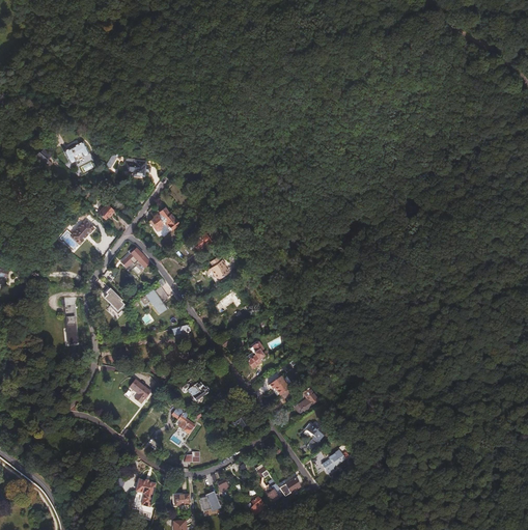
[(82,145),(63,156),(70,167),(75,164),(74,161),(81,157),(82,160),(88,157),(82,145)]
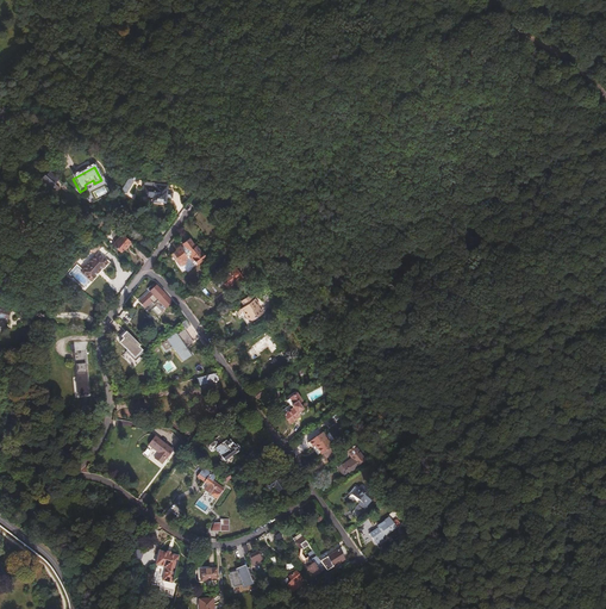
[(57,182),(48,175),(44,179),(43,179),(38,185),(49,193),(57,182)]
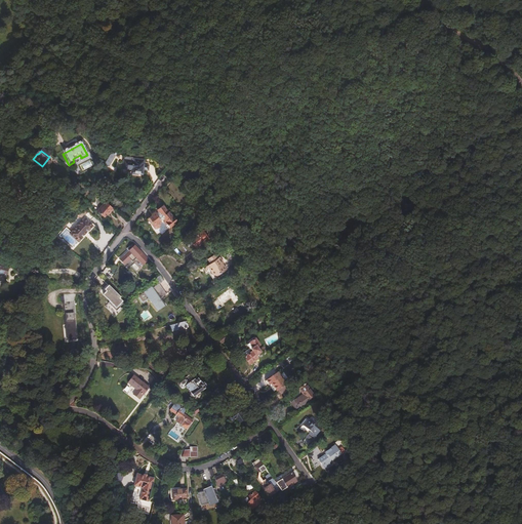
[(108,162),(112,164),(118,156),(113,153),(108,162)]
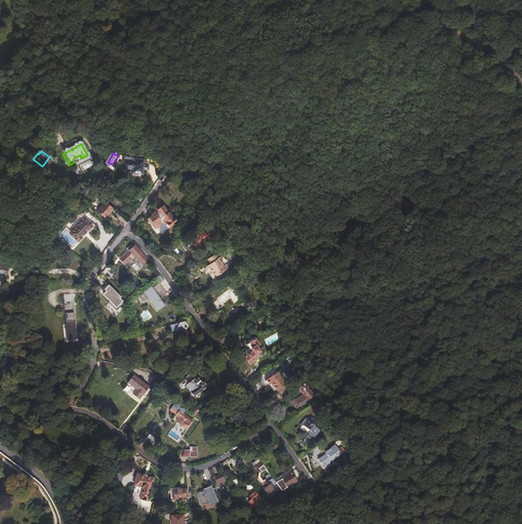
[(85,169),(95,165),(93,160),(83,164),(85,169)]
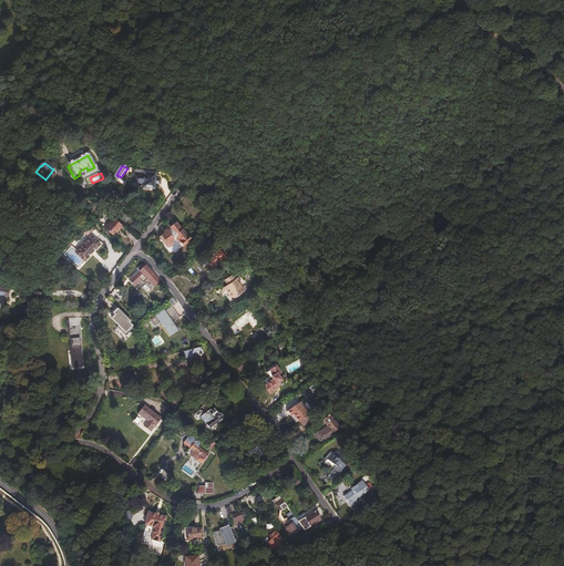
[(143,178),(132,177),(131,186),(141,187),(141,192),(146,192),(146,191),(152,192),(153,177),(143,176),(143,178)]
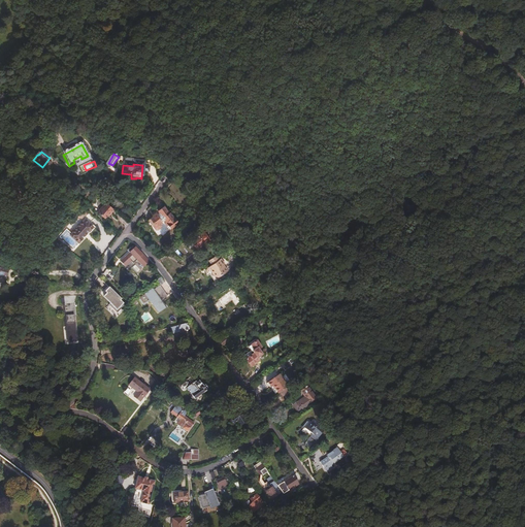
[(131,204),(123,196),(121,198),(128,206),(131,204)]
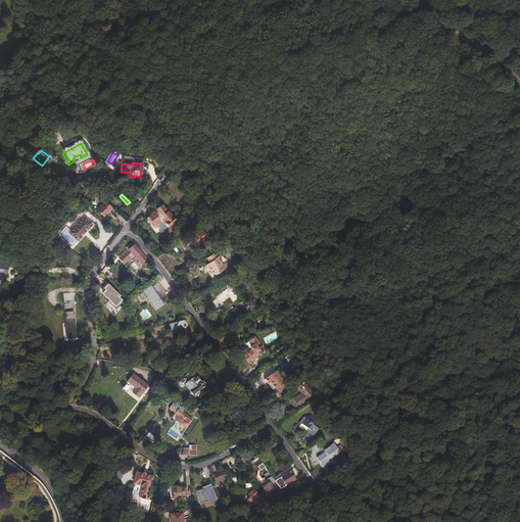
[(110,215),(112,211),(104,204),(97,212),(104,219),(109,214),(110,215)]
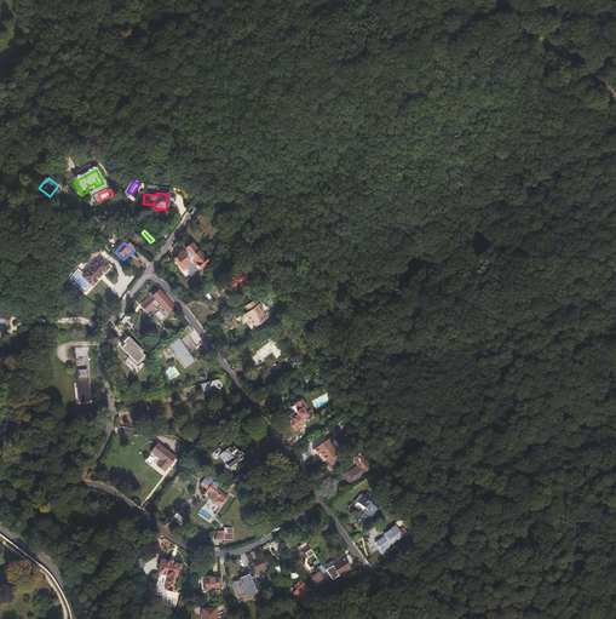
[(177,261),(179,263),(185,270),(183,271),(189,280),(200,270),(199,270),(199,268),(189,256),(197,248),(208,261),(203,265),(205,268),(212,261),(202,250),(201,251),(195,242),(190,247),(190,250),(189,251),(190,251),(188,253),(185,251),(180,254),(182,256),(177,261)]
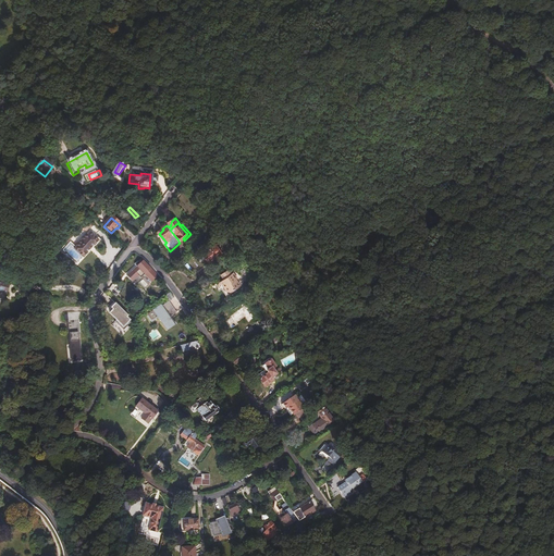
[(181,236),(183,238),(187,234),(177,223),(170,230),(179,241),(180,238),(181,236)]
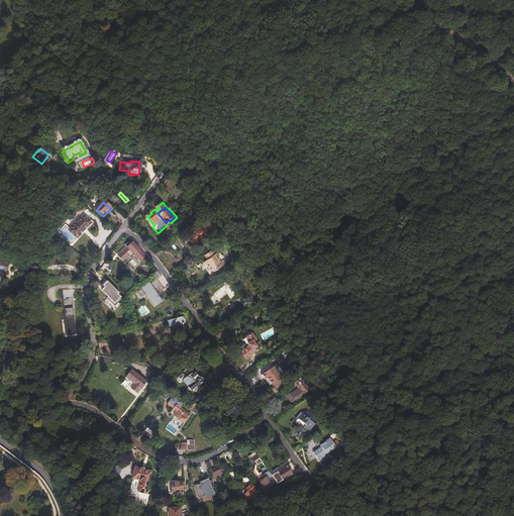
[(73,235),(80,241),(84,237),(83,236),(85,234),(87,231),(89,230),(90,230),(94,226),(86,219),(77,229),(73,235)]
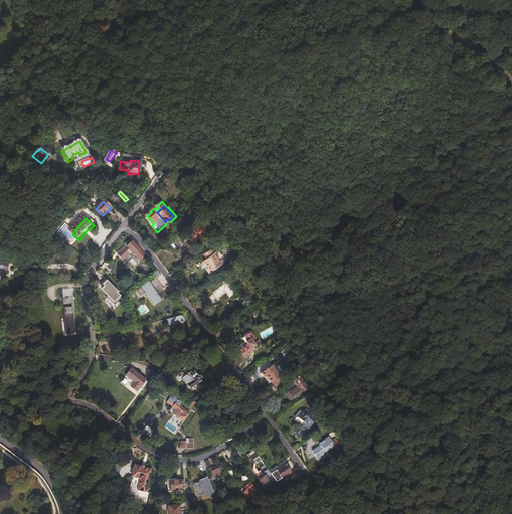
[(73,246),(79,240),(72,234),(76,228),(70,223),(59,235),(73,246)]
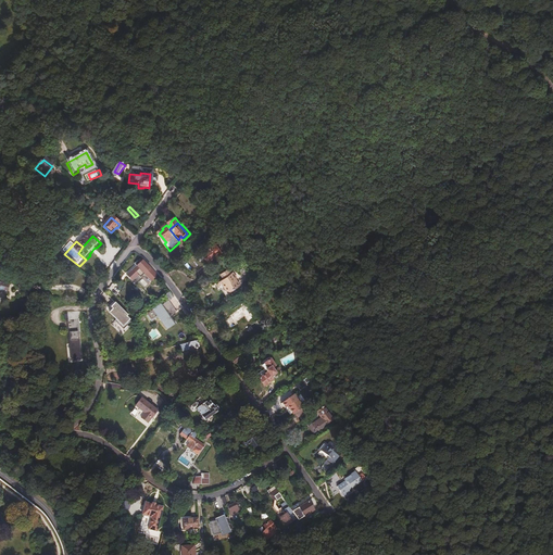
[(206,263),(214,259),(209,250),(201,255),(206,263)]
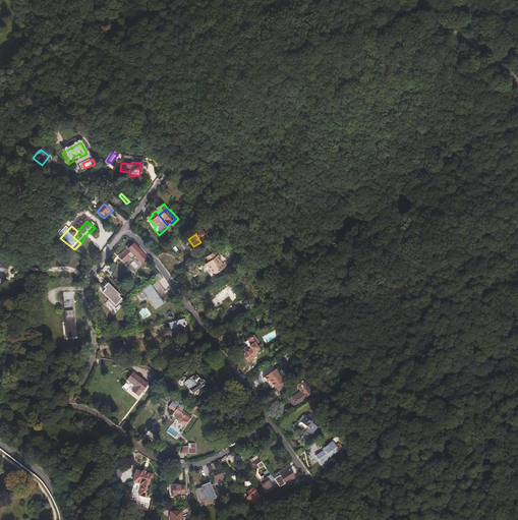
[(127,253),(131,257),(134,260),(141,266),(147,260),(130,245),(127,248),(129,250),(127,253)]
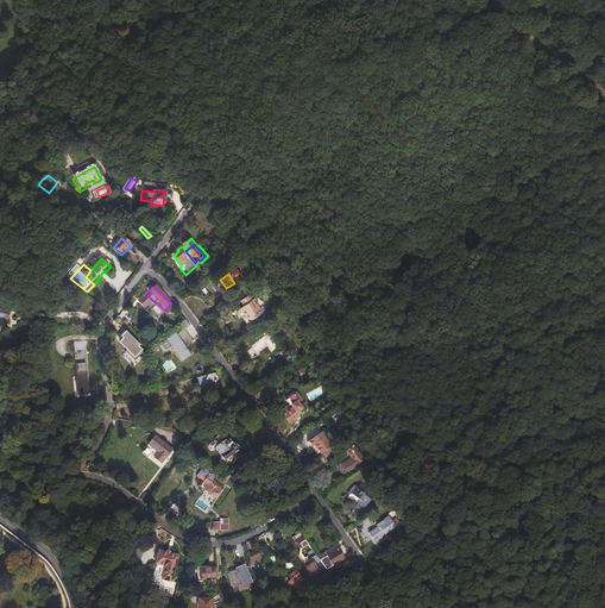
[(253,308),(260,304),(257,299),(256,300),(252,294),(243,301),(246,306),(245,306),(249,312),(247,313),(251,318),(252,319),(253,319),(254,319),(256,319),(259,317),(253,308)]
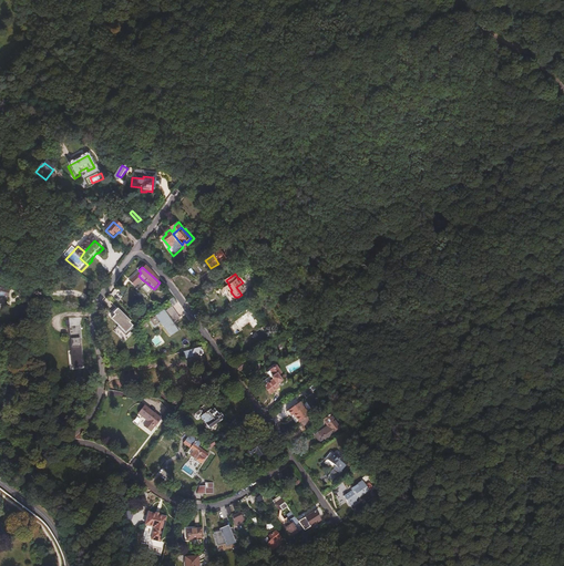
[(244,284),(243,283),(236,287),(242,295),(242,294),(242,292),(246,289),(243,285),(244,284)]
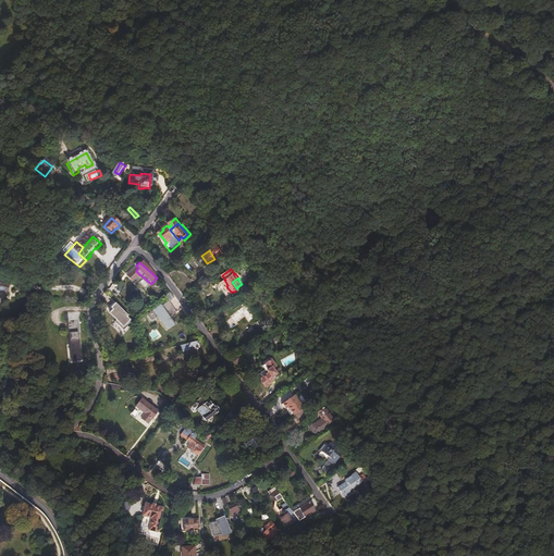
[(222,288),(223,288),(221,285),(224,283),(226,286),(228,285),(224,280),(219,284),(222,288)]
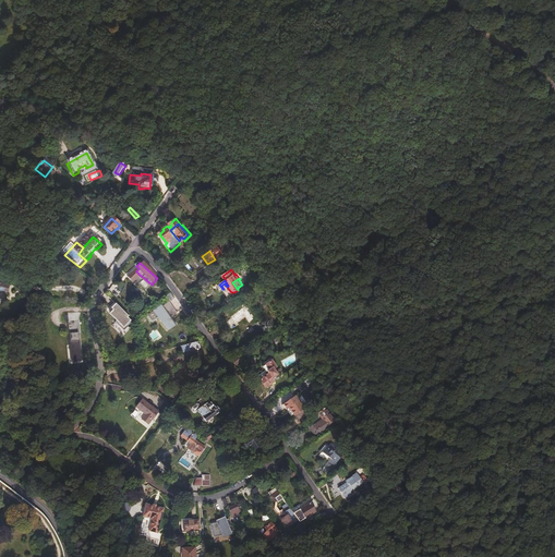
[(233,295),(239,291),(238,290),(234,292),(233,292),(232,292),(231,292),(230,291),(227,287),(225,283),(221,286),(224,289),(227,293),(228,294),(229,295),(230,295),(231,295),(232,295),(233,295)]
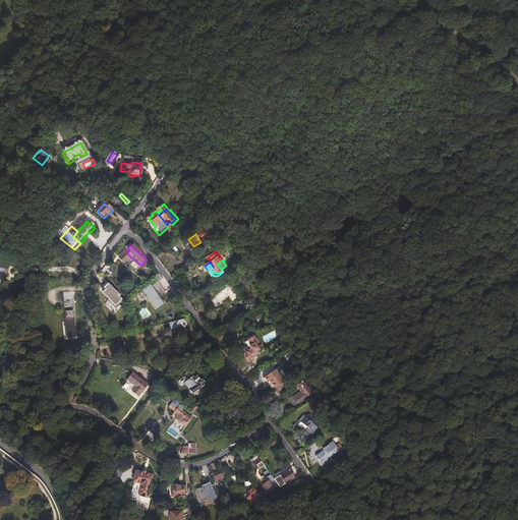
[(165,294),(157,283),(152,287),(151,286),(136,296),(141,303),(147,299),(156,310),(164,304),(159,298),(165,294)]
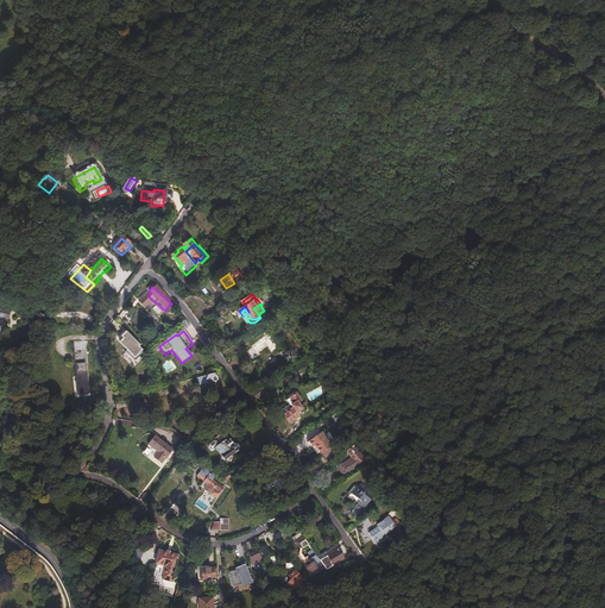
[(269,332),(251,345),(252,346),(247,350),(252,358),(257,355),(256,353),(268,345),(271,350),(276,346),(272,342),(275,340),(269,332)]
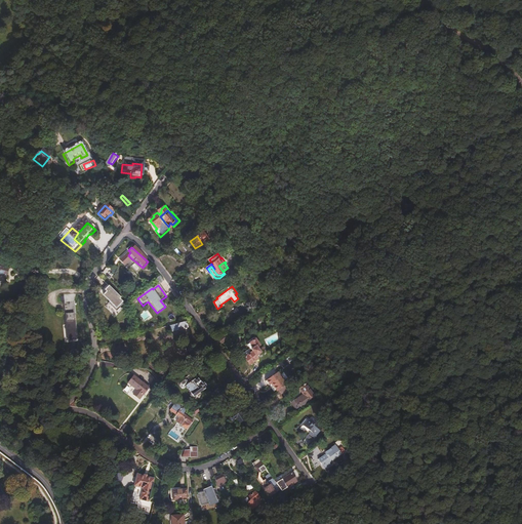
[(119,299),(107,288),(105,291),(106,293),(105,295),(102,297),(108,304),(107,306),(115,313),(123,305),(119,300),(119,299)]
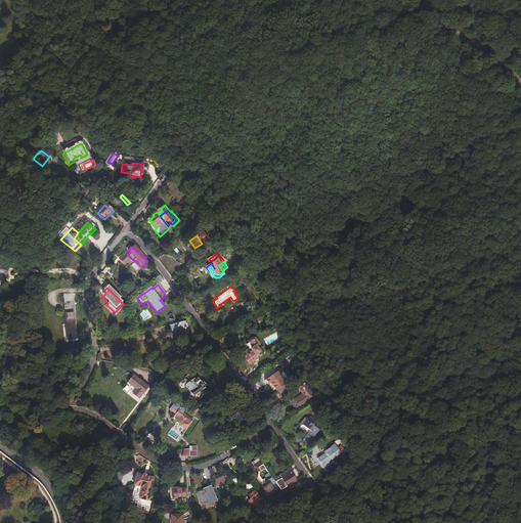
[(75,302),(64,303),(68,341),(76,340),(74,318),(76,317),(75,302)]
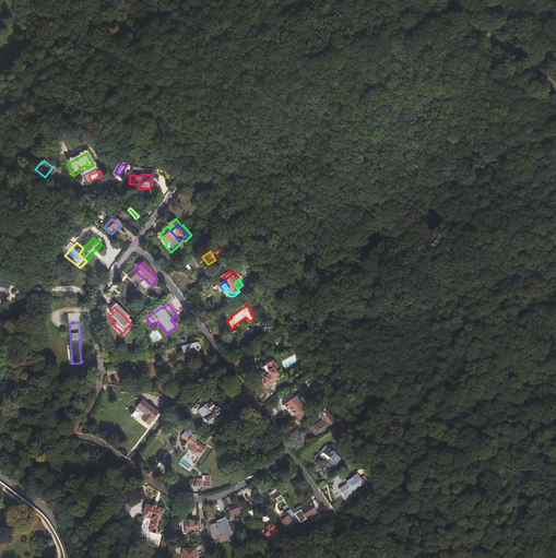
[(72,364),(69,323),(67,323),(70,366),(83,365),(81,339),(79,340),(81,363),(72,364)]
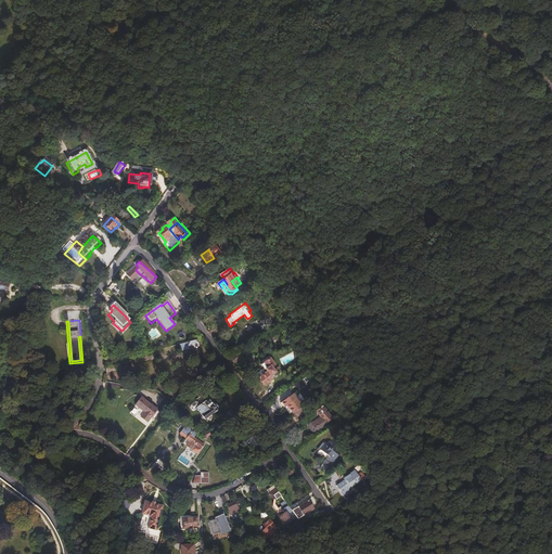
[(195,340),(176,346),(177,352),(196,346),(195,340)]
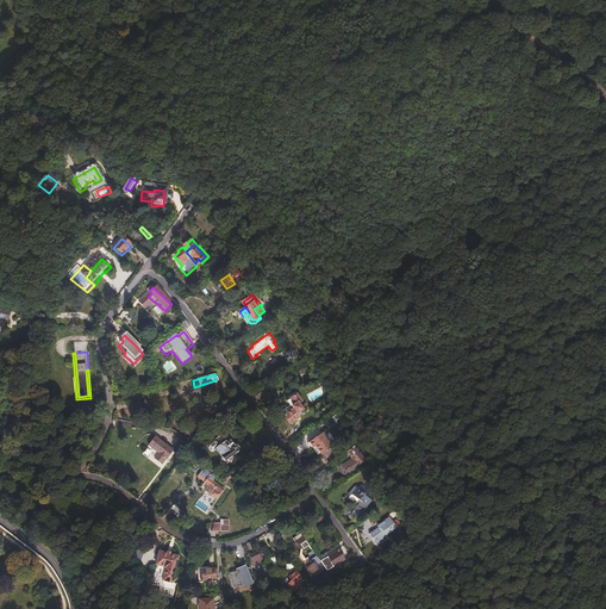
[(120,396),(122,401),(139,396),(138,391),(120,396)]
